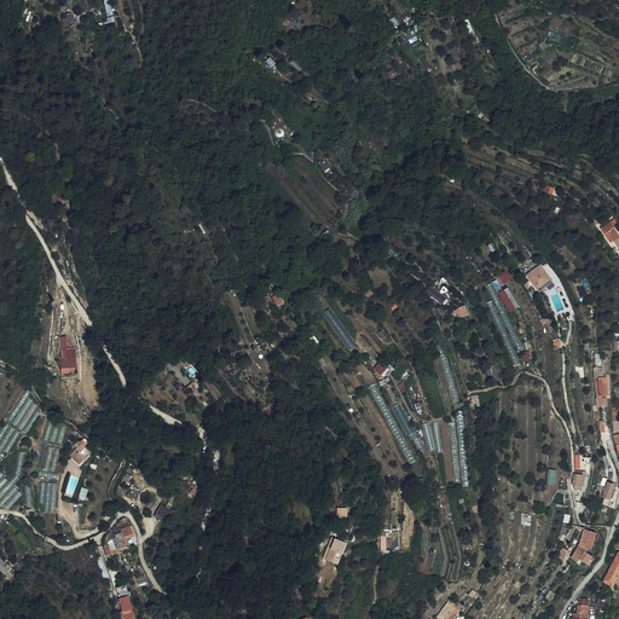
[(460,62),(453,63),(457,75),(463,73),(460,62)]
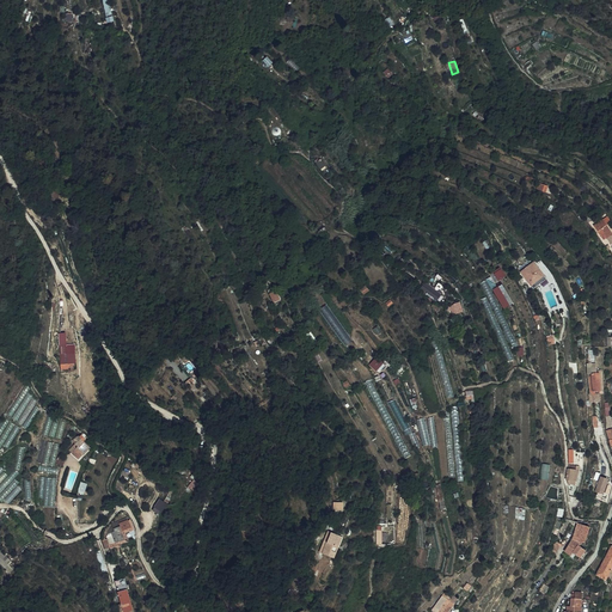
[(389,78),(393,74),(389,67),(384,72),(389,78)]
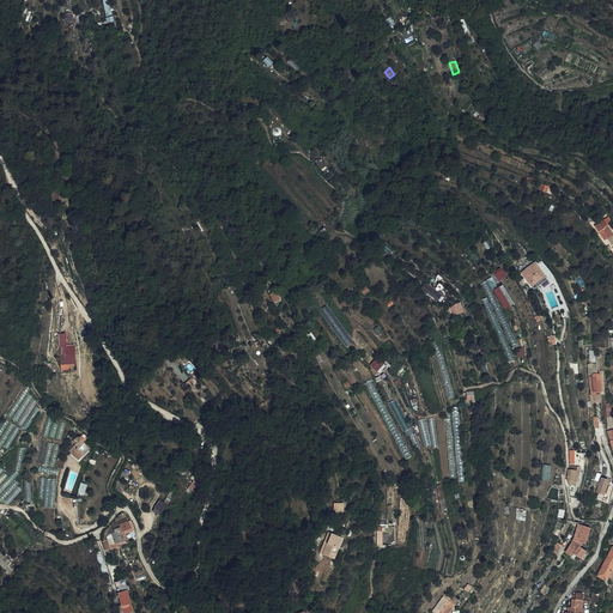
[(235,158),(229,153),(225,157),(230,163),(235,158)]
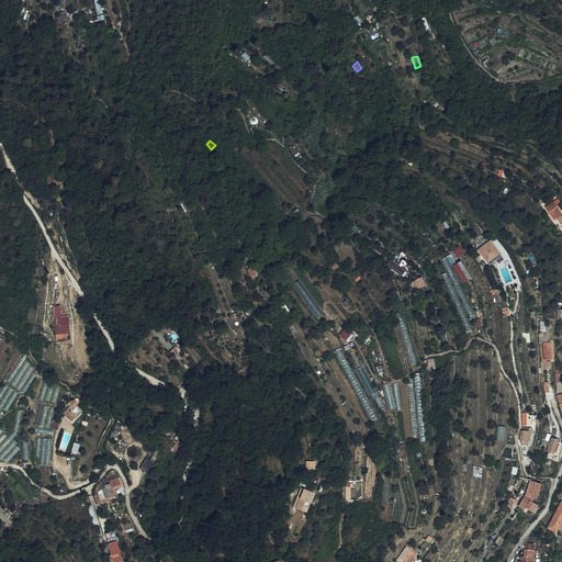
[(554,208),(557,211),(561,206),(555,200),(557,199),(552,193),(544,201),(552,210),(554,208)]
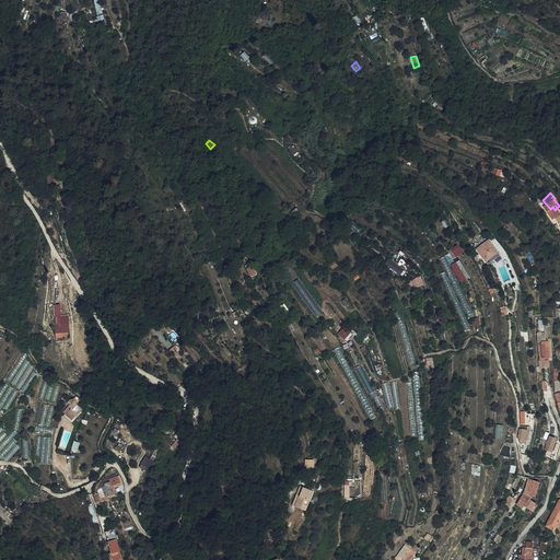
[(490,252),(487,252),(489,261),(498,259),(496,254),(491,255),(490,252)]
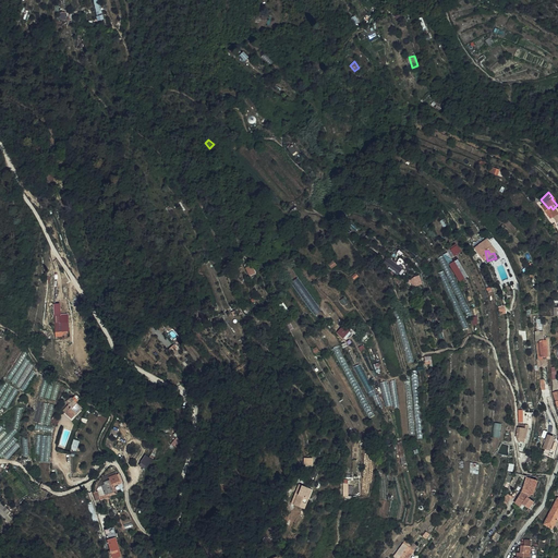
[(460,276),(450,259),(445,262),(456,278),(460,276)]
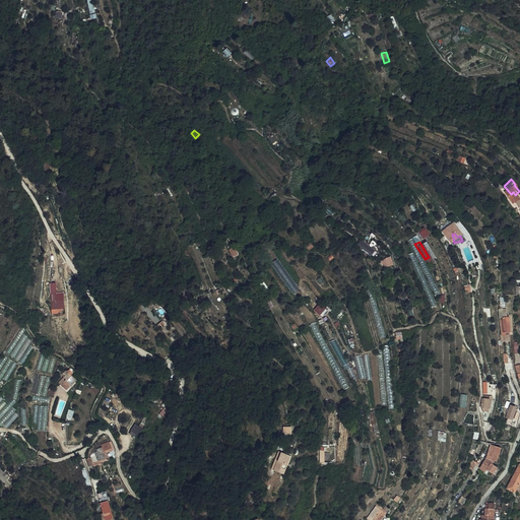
[(374,252),(363,244),(361,248),(371,255),(374,252)]
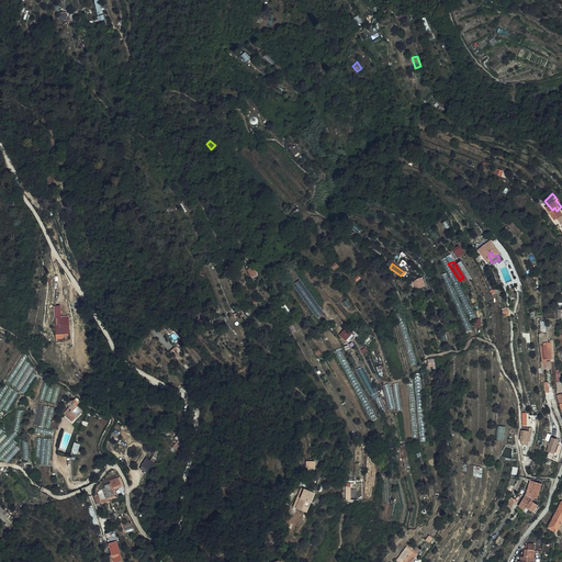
[(248,269),(251,278),(258,274),(255,266),(248,269)]
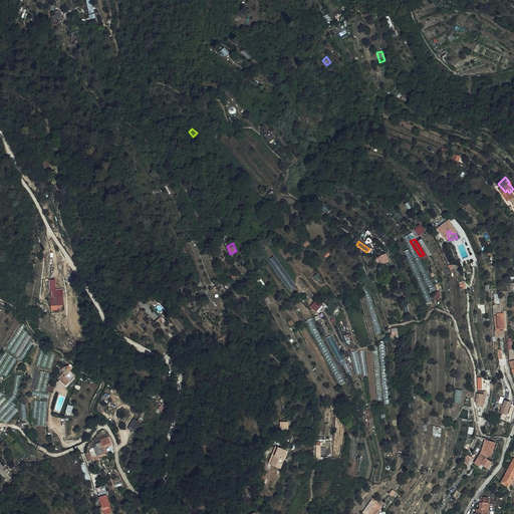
[(382,260),(380,261),(382,267),(391,263),(390,258),(388,256),(381,258),(382,260)]
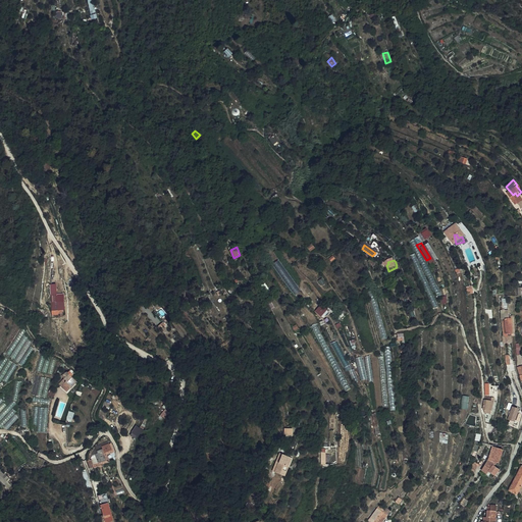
[(429,284),(425,285),(433,308),(437,306),(429,284)]
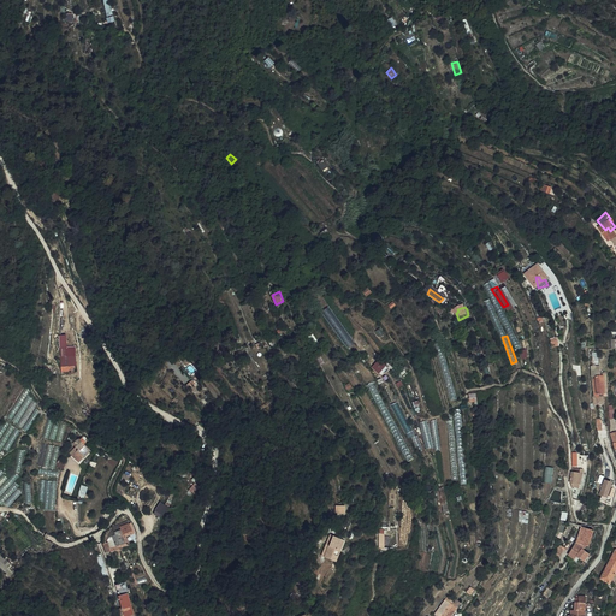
[(77,372),(75,348),(60,348),(61,372),(77,372)]
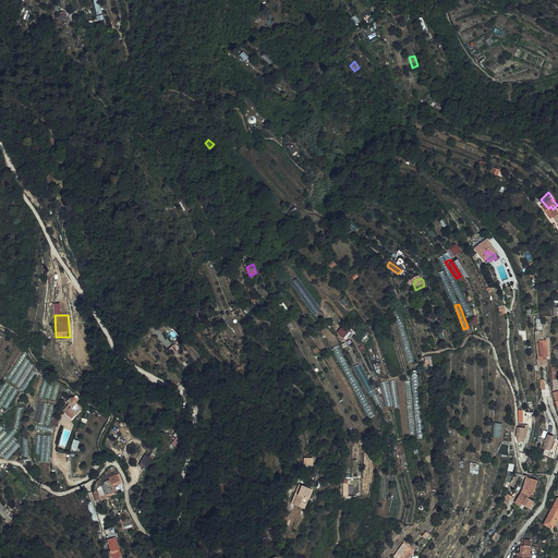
[(538,344),(538,350),(540,353),(544,353),(544,336),(541,337),(540,327),(533,328),(534,336),(535,336),(535,344),(538,344)]
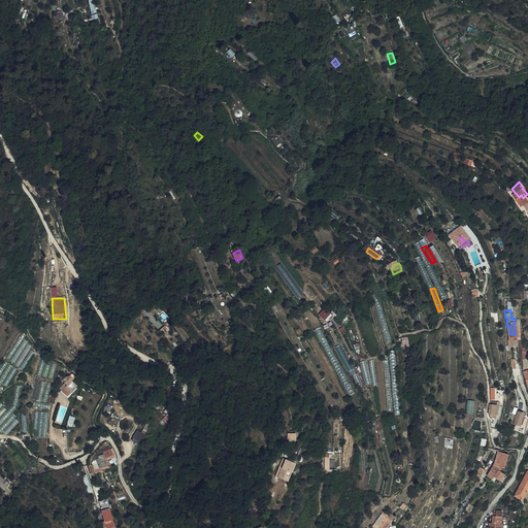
[(69,380),(73,385),(78,381),(80,378),(78,376),(75,372),(69,380)]
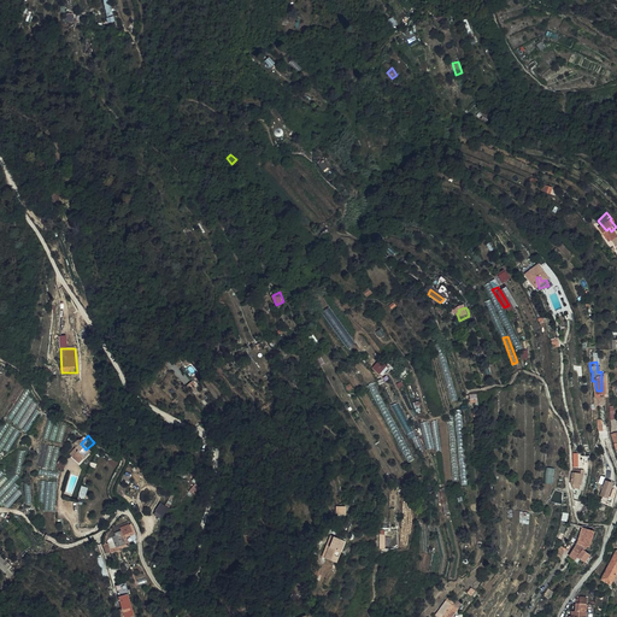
[(56,468),(57,458),(58,458),(59,446),(48,445),(45,466),(50,468),(50,466),(56,468)]
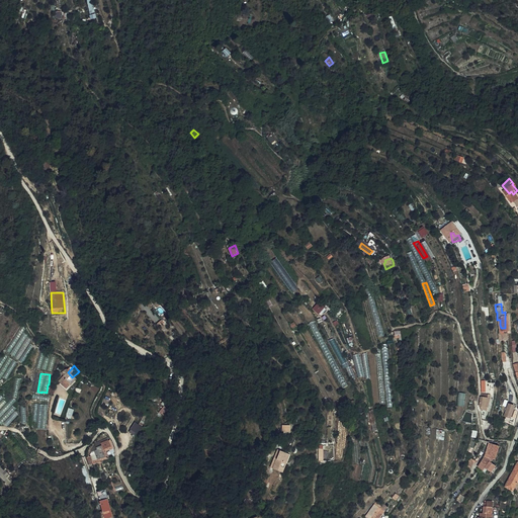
[(82,378),(77,373),(72,377),(71,378),(76,383),(82,378)]
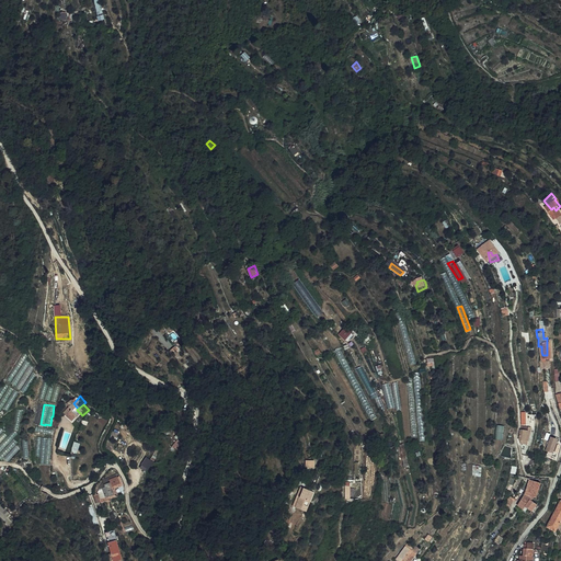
[(499,424),(496,439),(503,439),(505,425),(499,424)]
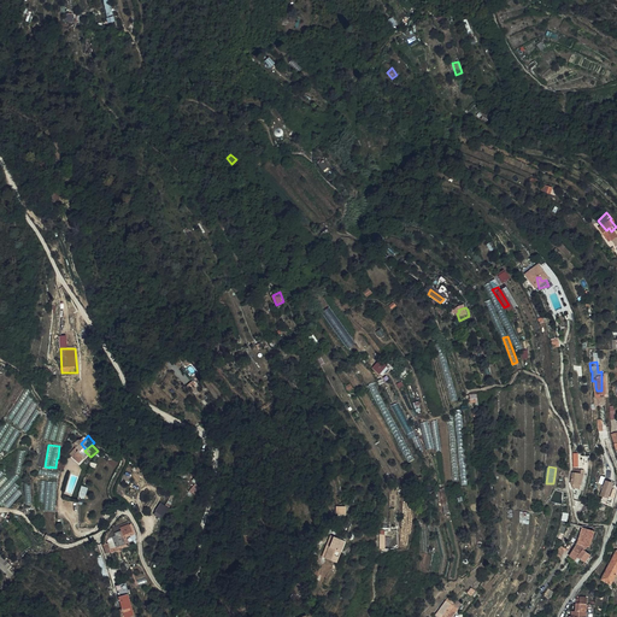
[(57,477),(59,472),(41,468),(40,474),(57,477)]
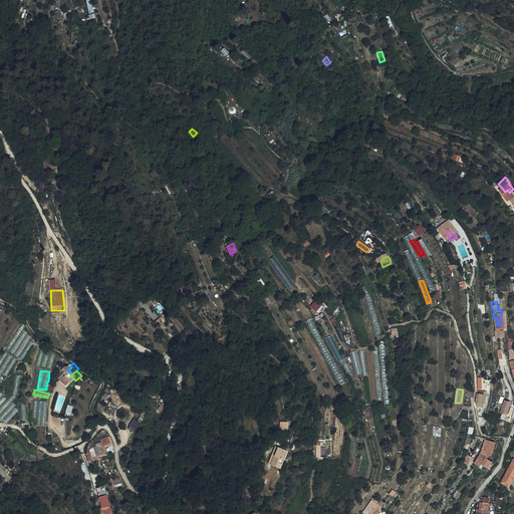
[(481,408),(481,405),(484,406),(485,396),(482,396),(481,402),(476,401),(476,404),(477,408),(481,408)]
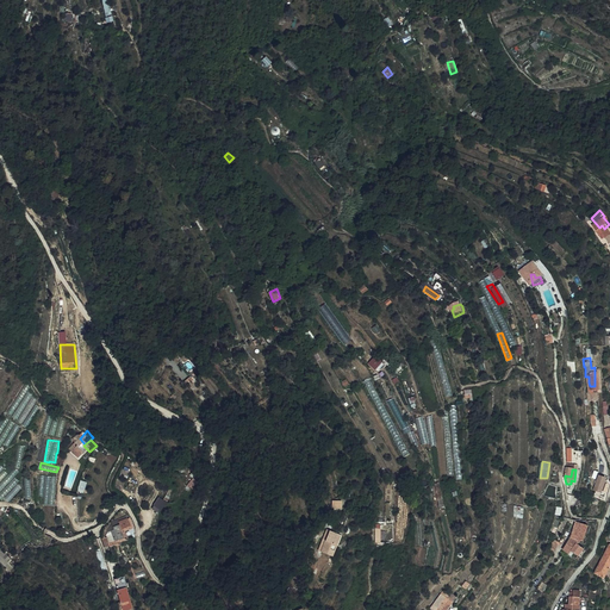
[(605,473),(598,471),(595,485),(599,487),(605,473)]
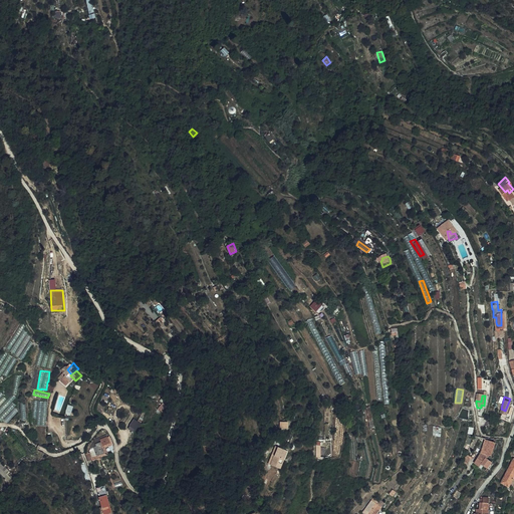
[(46,426),(49,402),(36,400),(34,418),(37,418),(36,425),(46,426)]
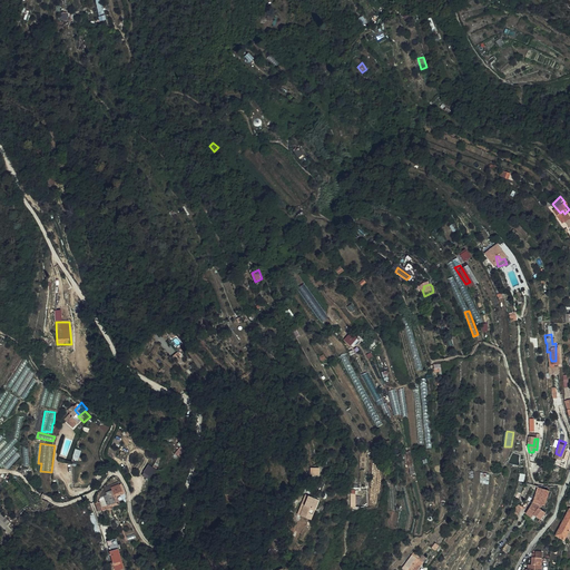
[(176,452),(179,457),(186,451),(182,446),(176,452)]
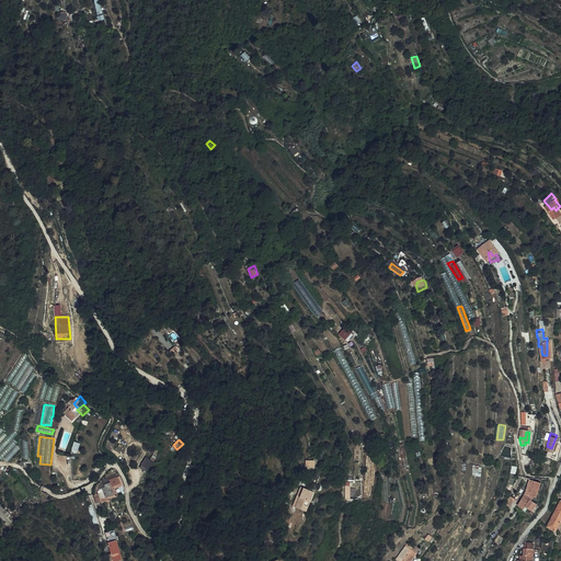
[(146,456),(140,467),(147,471),(153,460),(146,456)]
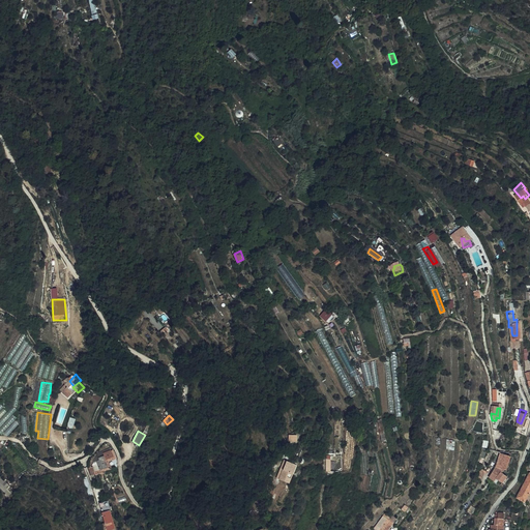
[(454,445),(453,437),(446,436),(447,446),(454,445)]
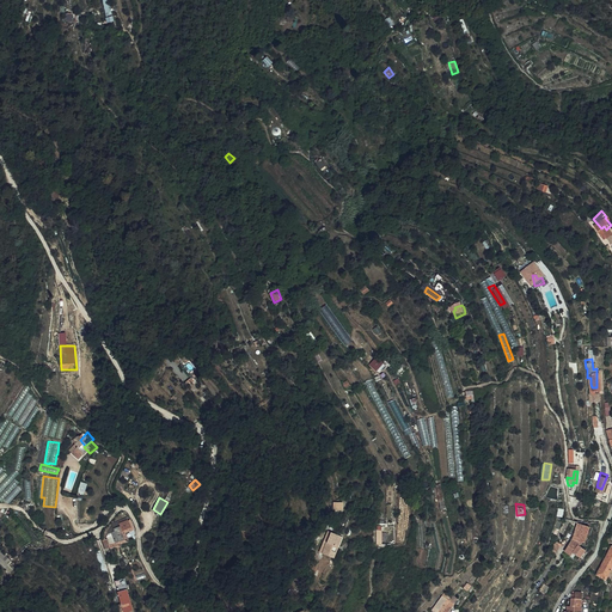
[(124,538),(121,530),(128,527),(126,520),(115,522),(116,525),(111,526),(112,530),(110,531),(114,542),(124,538)]
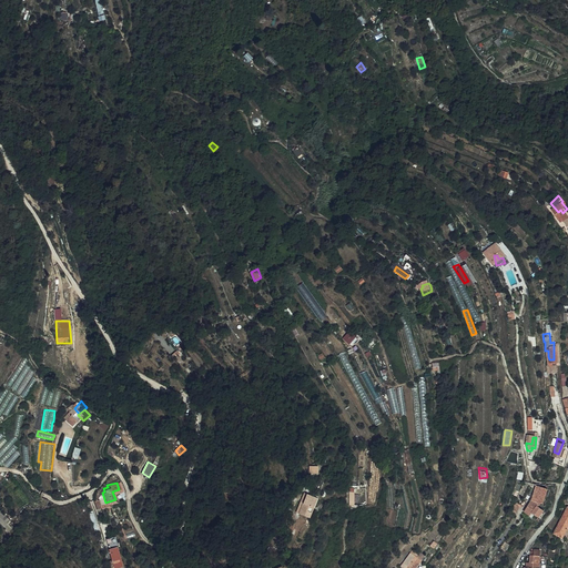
[(543,501),(547,487),(531,485),(530,498),(518,514),(525,519),(529,515),(536,520),(545,509),(539,505),(540,501),(543,501)]
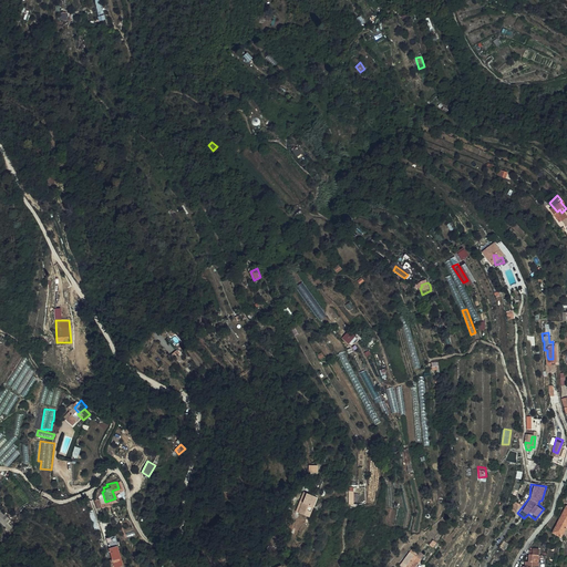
[(105,502),(106,505),(117,501),(114,492),(119,491),(119,488),(112,491),(115,498),(105,502)]
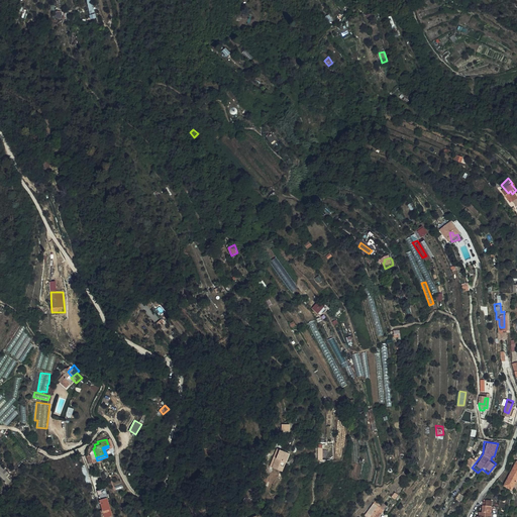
[(516,461),(505,485),(512,489),(516,479),(516,461)]
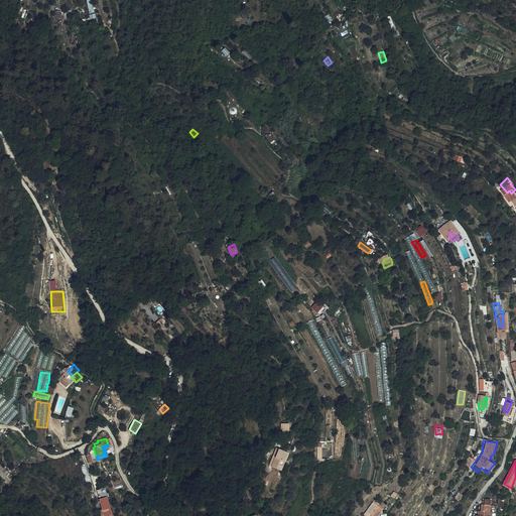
[(0,471),(7,480),(10,477),(0,465),(0,471)]
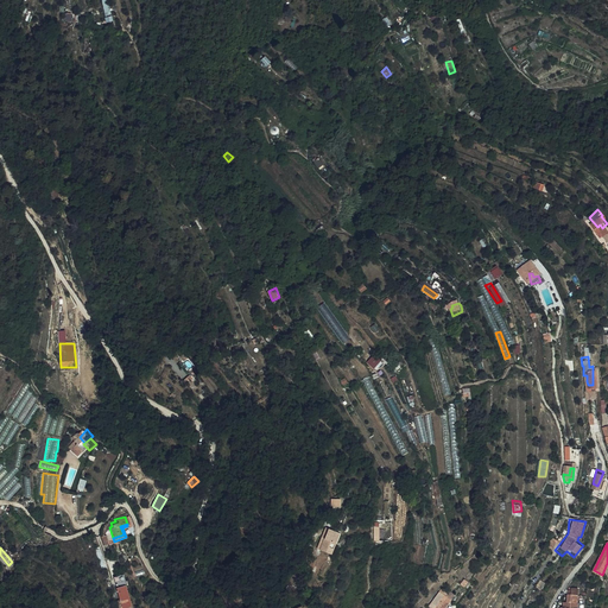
[(122,583),(130,605),(131,605),(132,603),(135,603),(128,582),(125,583),(122,583)]
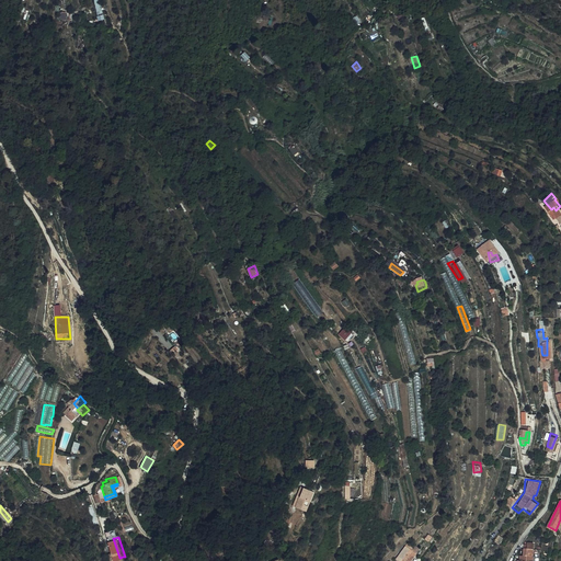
[(112,542),(109,544),(115,559),(119,558),(113,538),(110,539),(112,542)]
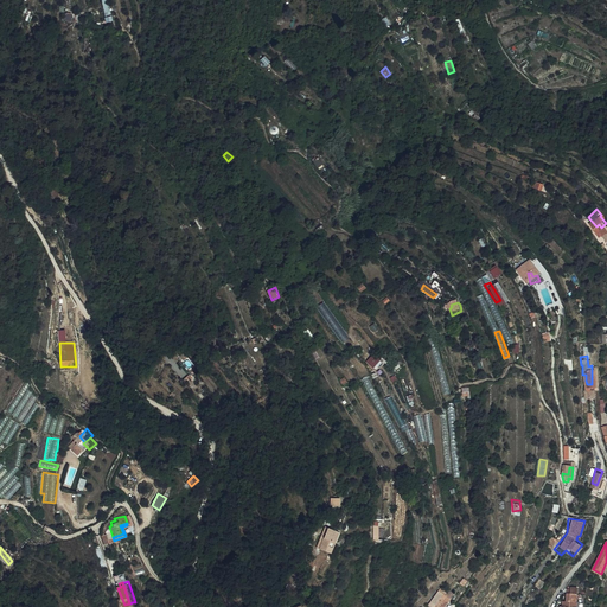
[(447,606),(452,601),(455,604),(460,598),(447,588),(443,593),(443,594),(438,590),(427,605),(429,606),(447,606)]
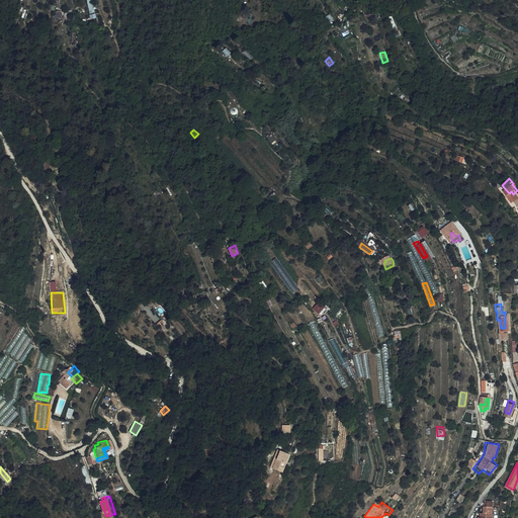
[(489,507),(486,507),(486,514),(483,513),(483,517),(481,517),(480,517),(493,517),(495,503),(489,502),(489,507)]
